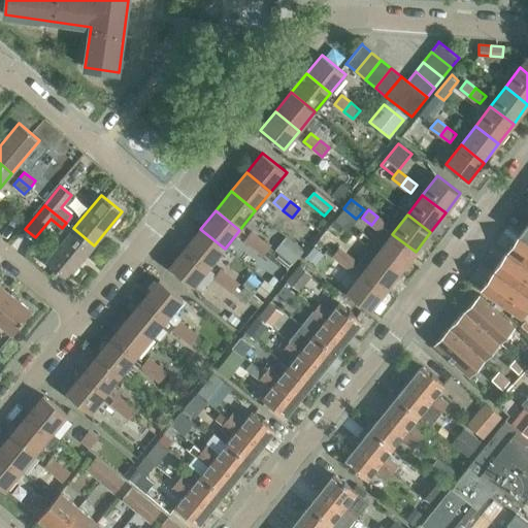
[(377,217),(371,225),(381,232),(388,224),(377,217)]
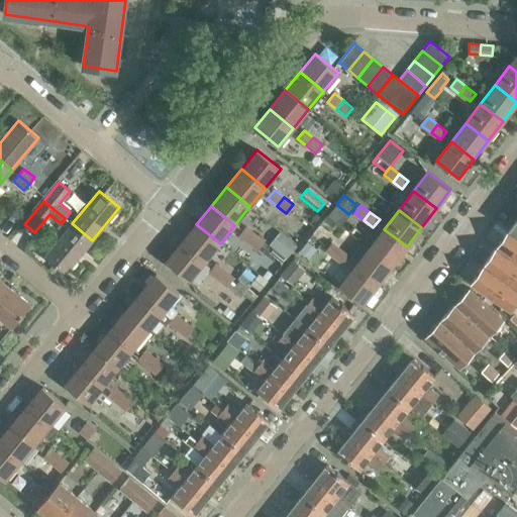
[(253,217),(249,225),(268,236),(272,228),(253,217)]
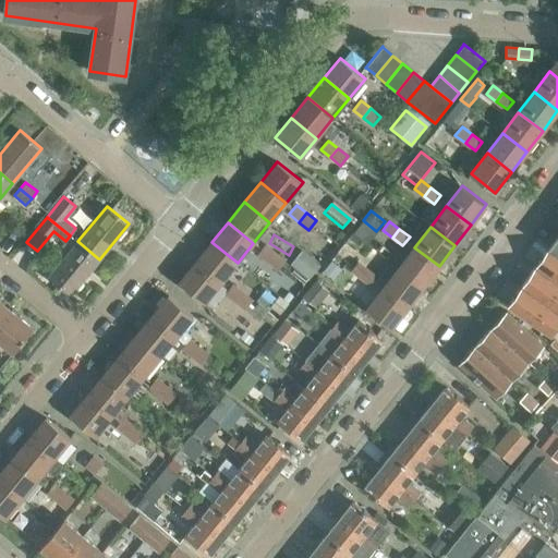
[(99,259),(77,241),(48,277),(70,294),(99,259)]
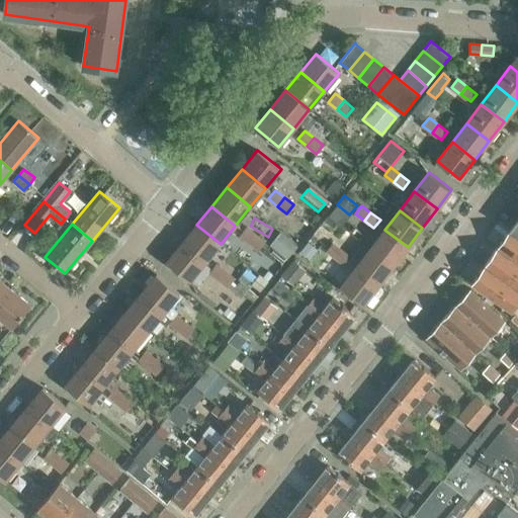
[(196,225),(181,243),(205,262),(221,244),(196,225)]
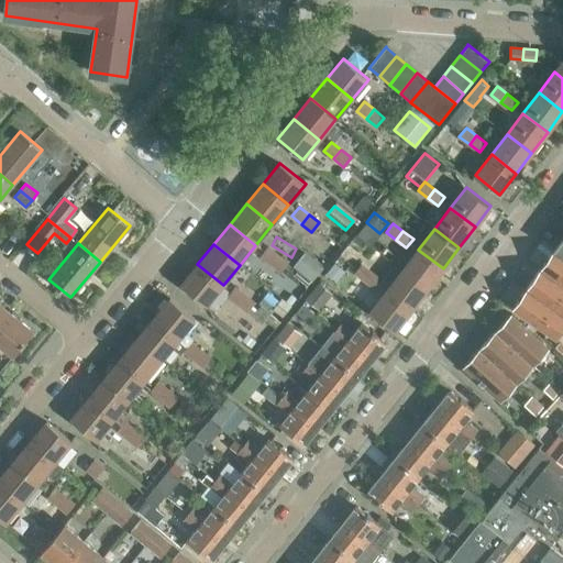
[(258,256),(268,264),(276,254),(266,246),(258,256)]
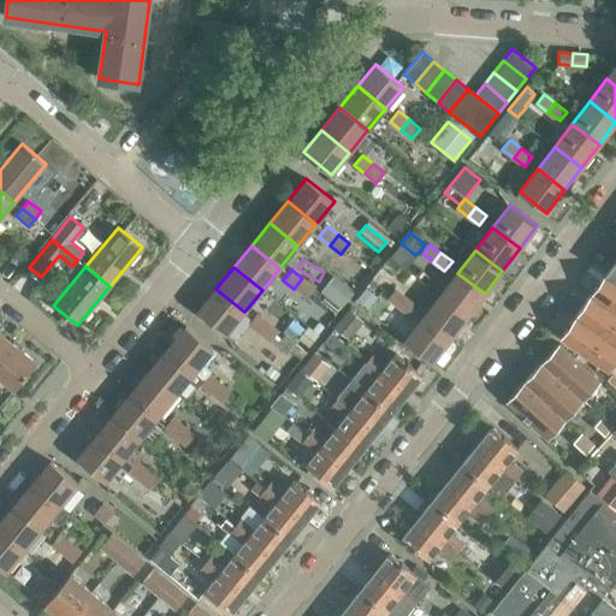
[(457,273),(440,296),(467,317),(485,294),(457,273)]
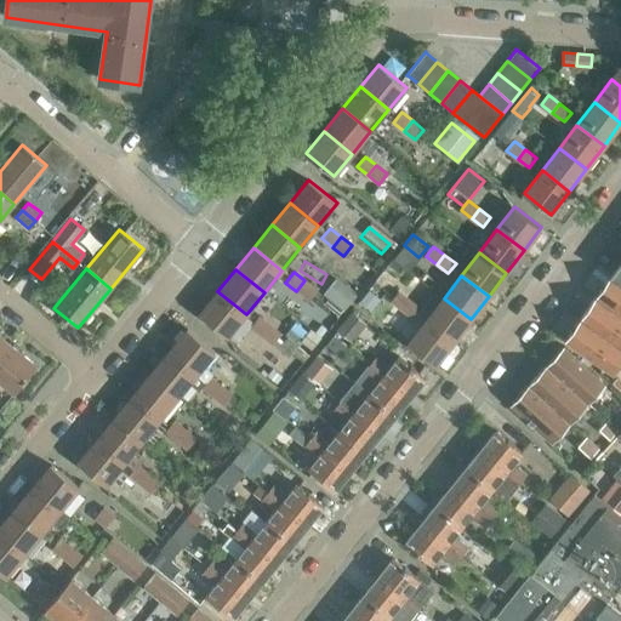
[(604,284),(596,297),(620,313),(620,281),(611,275),(604,284)]
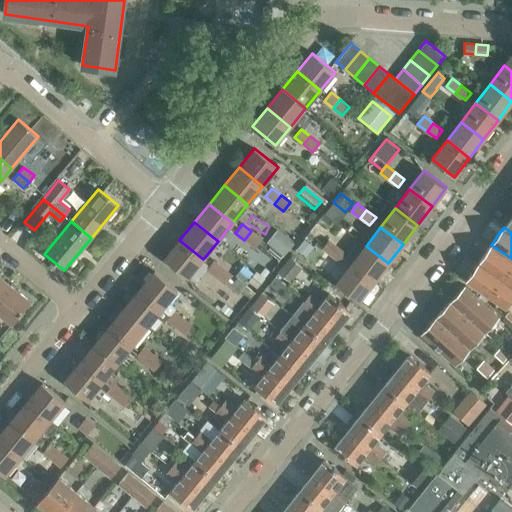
[(277,229),(267,242),(270,244),(283,255),(294,242),(277,229)]
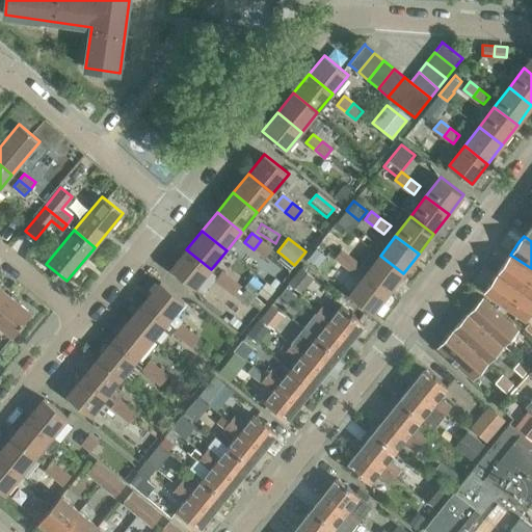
[(263,257),(267,253),(270,248),(261,240),(254,249),(263,257)]
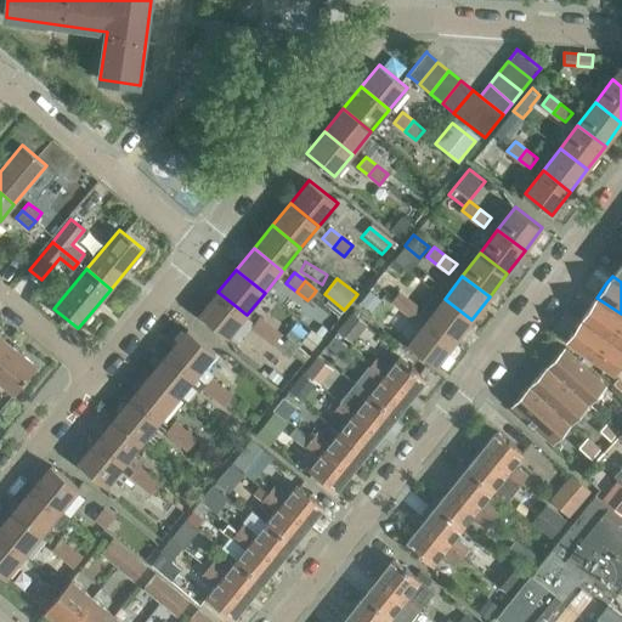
[(358,304),(380,320),(391,306),(384,301),(390,293),(377,283),(372,289),(371,289),(358,304)]
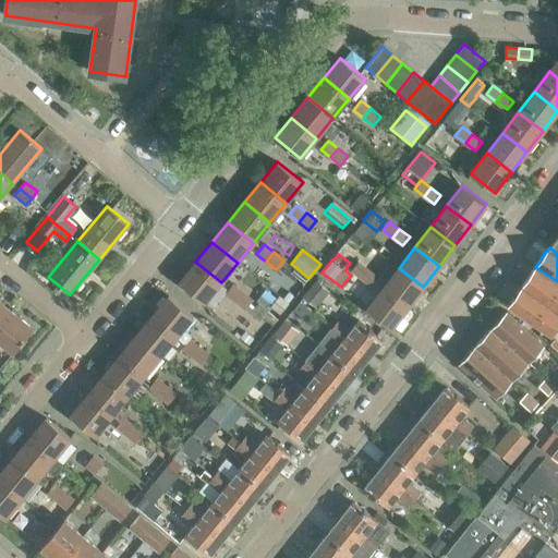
[(221,282),(195,262),(179,281),(205,302),(221,282)]
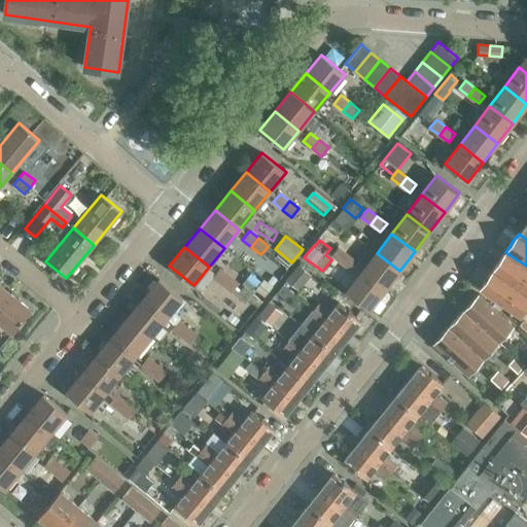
[(331,255),(342,262),(348,254),(338,247),(331,255)]
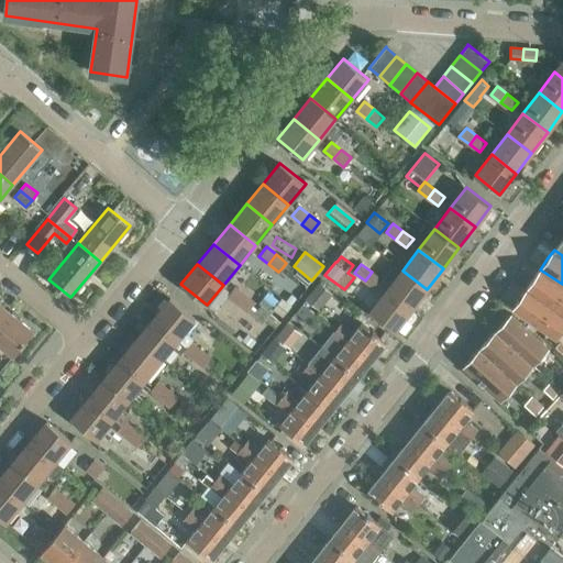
[(283,267),(278,272),(302,291),(306,287),(283,267)]
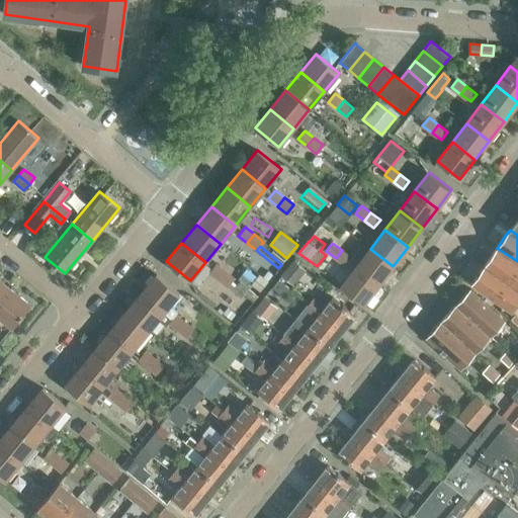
[(273,247),(270,251),(282,261),(286,258),(273,247)]
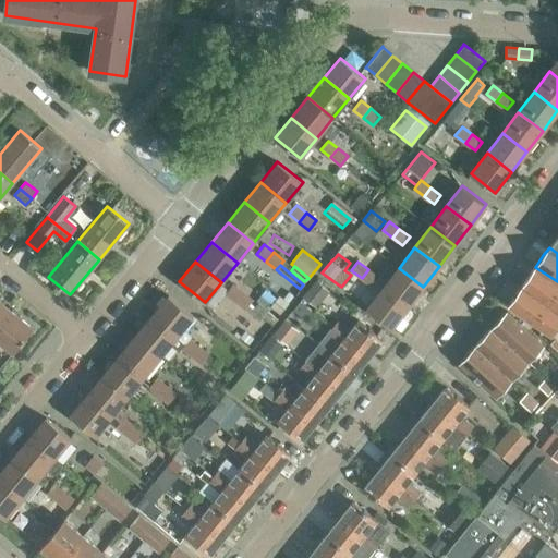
[(526,279),(522,286),(557,310),(557,281),(535,267),(526,279)]
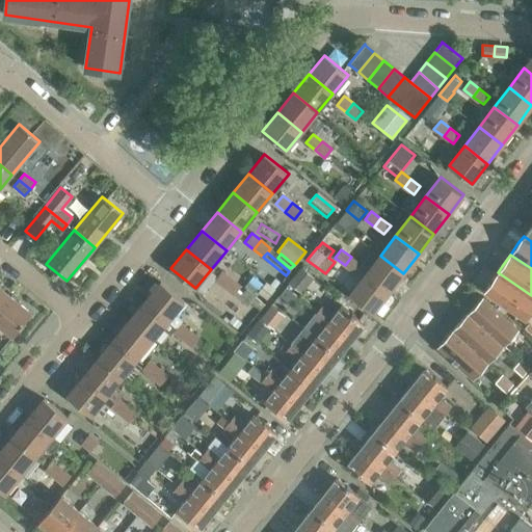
[(380,256),(365,275),(388,293),(403,273),(380,256)]
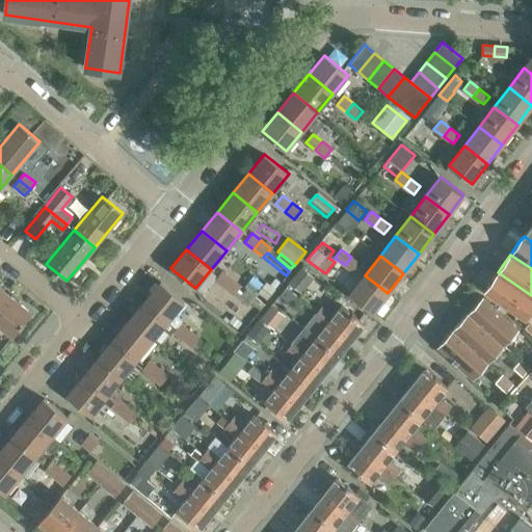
[(351,257),(345,265),(354,272),(361,264),(351,257)]
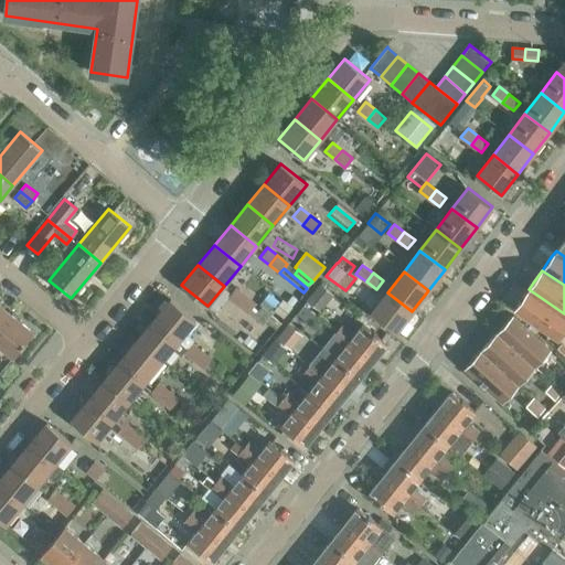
[(307,299),(321,310),(334,294),(321,283),(307,299)]
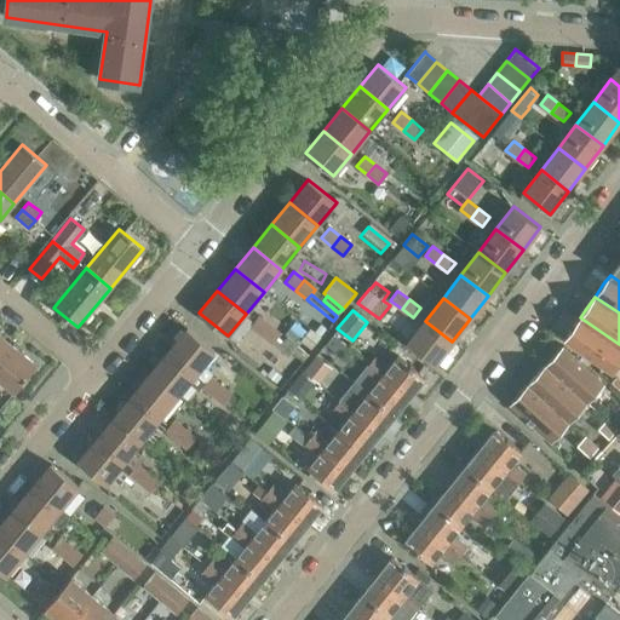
[(250,326),(260,334),(269,325),(258,315),(250,326)]
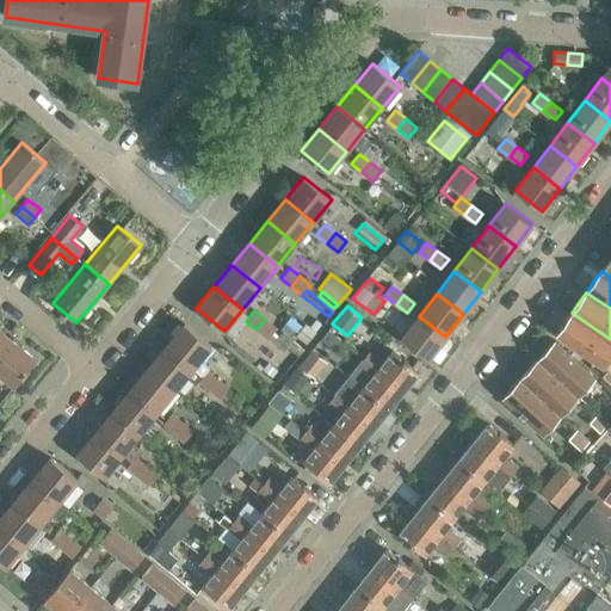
[(610,339),(572,313),(556,335),(604,368),(610,357),(610,339)]
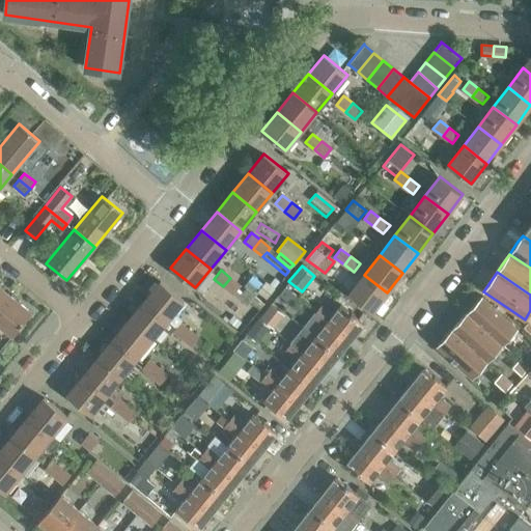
[(387,292),(364,275),(350,295),(372,312),(387,292)]
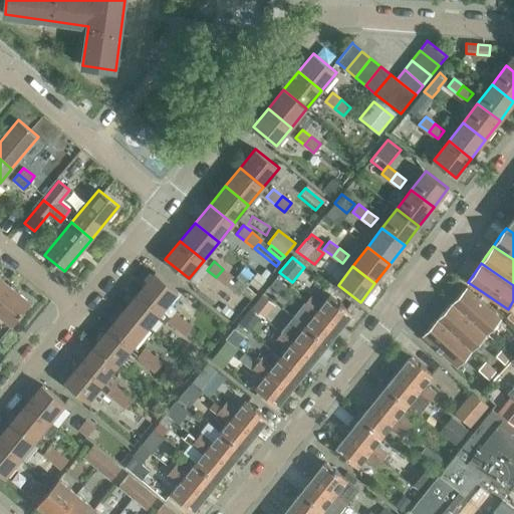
[(223,269),(216,277),(224,285),(232,276),(223,269)]
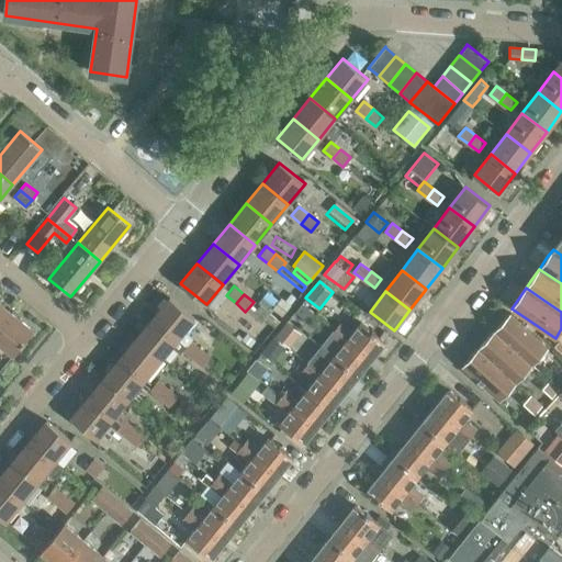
[(169,296),(152,317),(186,345),(190,340),(192,337),(183,330),(194,317),(169,296)]
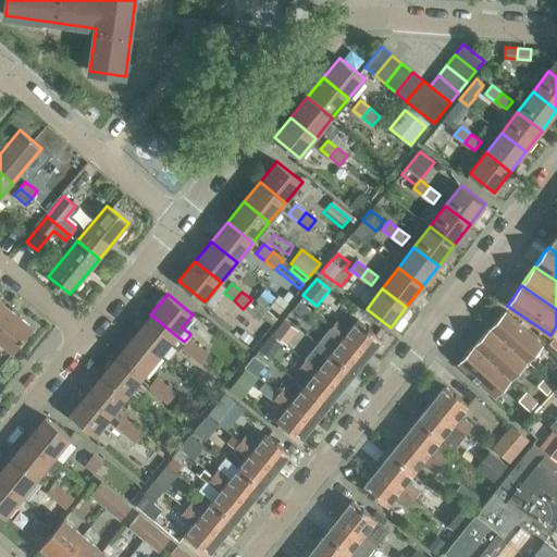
[(279,297),(271,306),(280,312),(287,304),(279,297)]
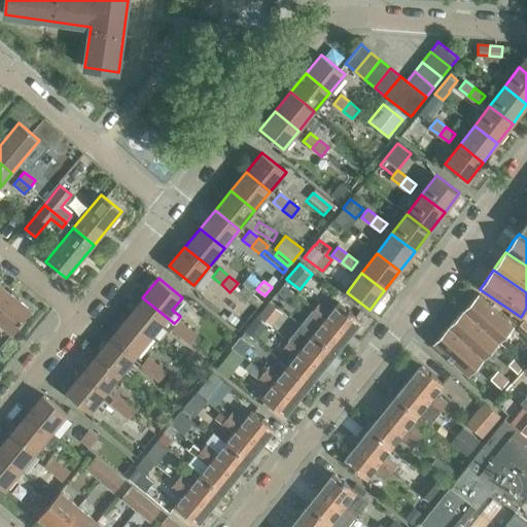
[(282,283),(276,291),(286,300),(293,291),(282,283)]
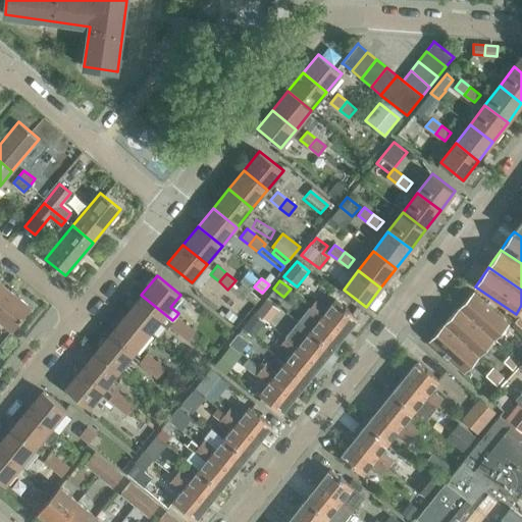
[(0,303),(10,291),(0,281),(0,303)]
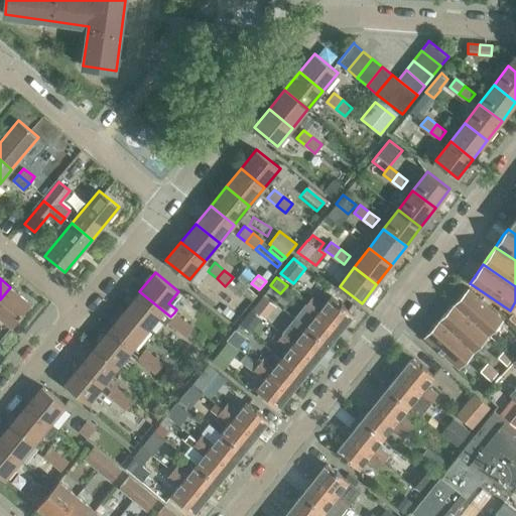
[(290,288),(300,296),(342,330),(354,314),(331,295),(324,305),(311,296),(314,293),(297,279),(290,288)]
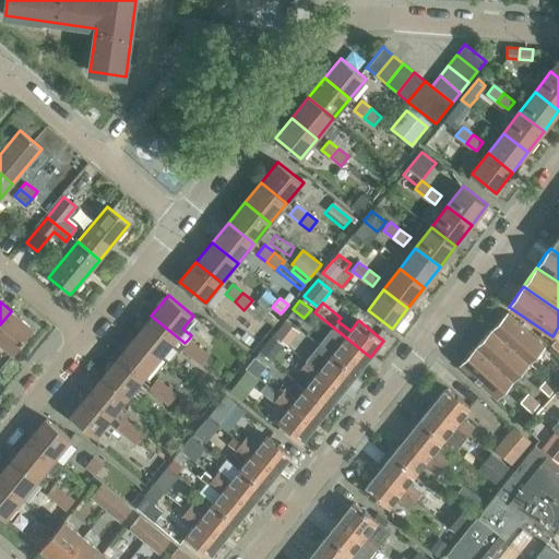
[(0,324),(0,343),(1,342),(13,353),(33,329),(11,311),(0,324)]
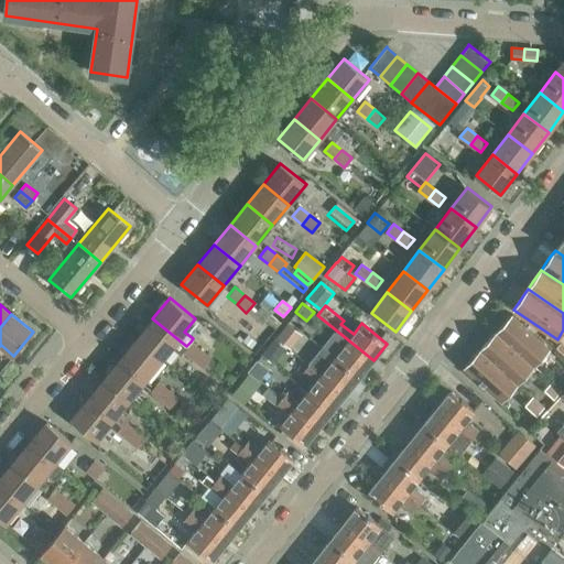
[(512,314),(496,332),(533,366),(550,348),(512,314)]
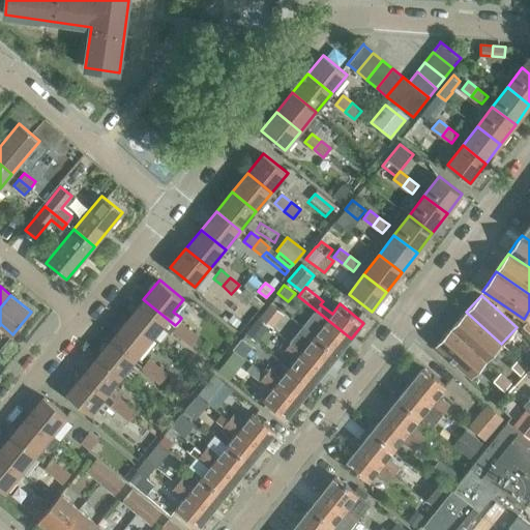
[(175,325),(143,299),(128,318),(152,337),(162,326),(169,332),(172,329),(175,325)]
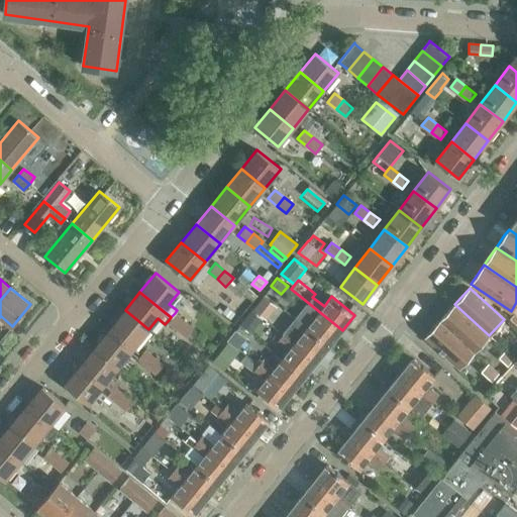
[(264,297),(253,309),(263,317),(273,305),(264,297)]
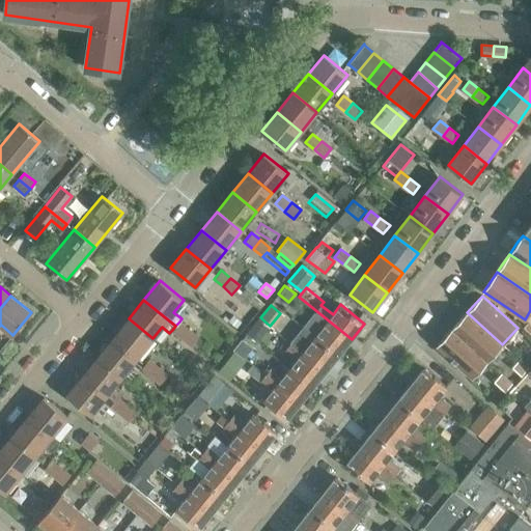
[(323,327),(315,336),(338,355),(352,339),(309,305),(303,311),(323,327)]
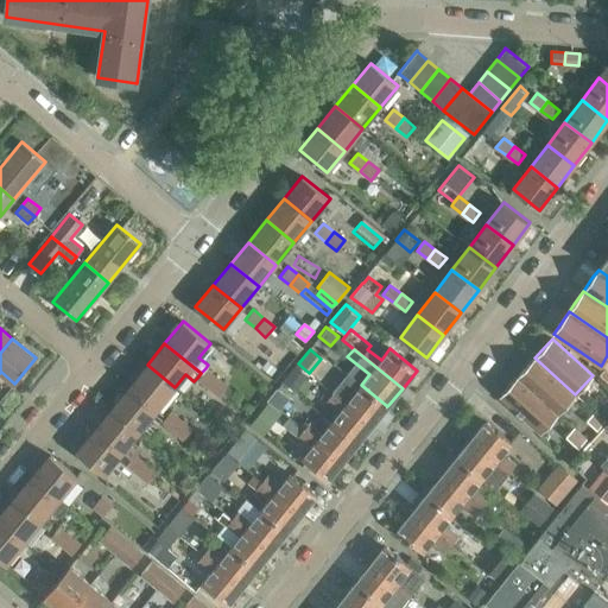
[(534,358),(518,377),(558,413),(575,394),(534,358)]
